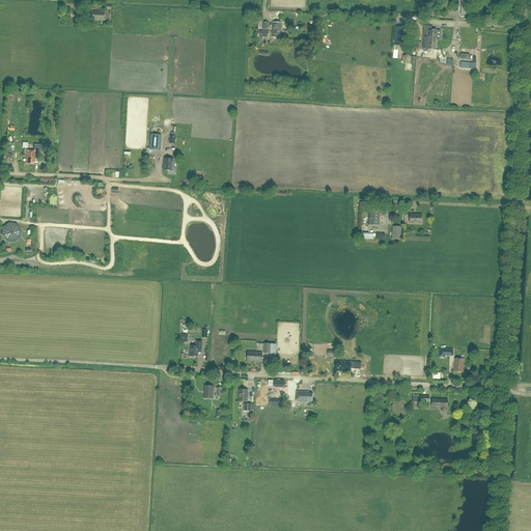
[(462,0),(460,16),(471,16),(472,0),(462,0)]
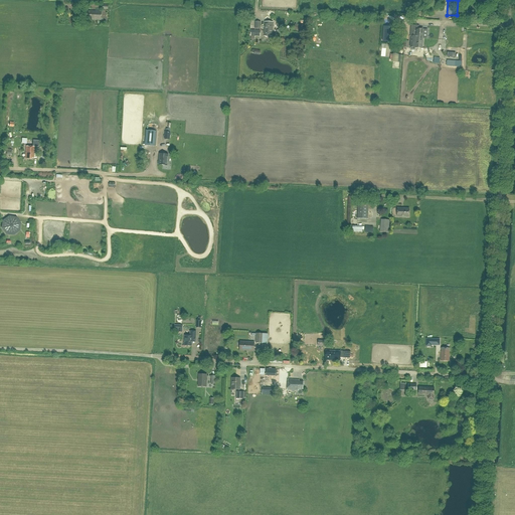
[(472,0),(472,6),(472,9),(480,9),(480,4),(480,0),(472,0)]
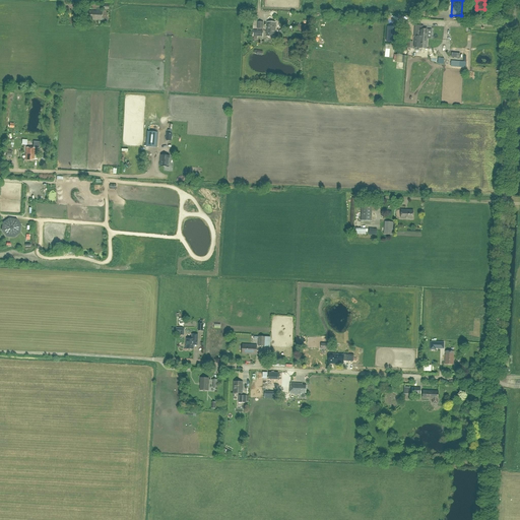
[(103,11),(95,11),(87,11),(87,19),(102,20),(103,11)]
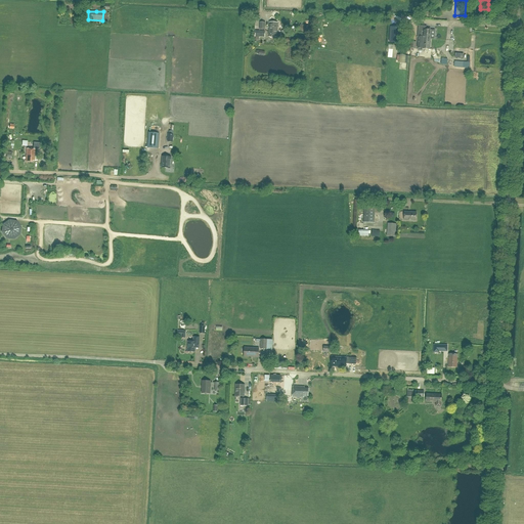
[(269,33),(277,33),(278,23),(269,23),(269,33)]
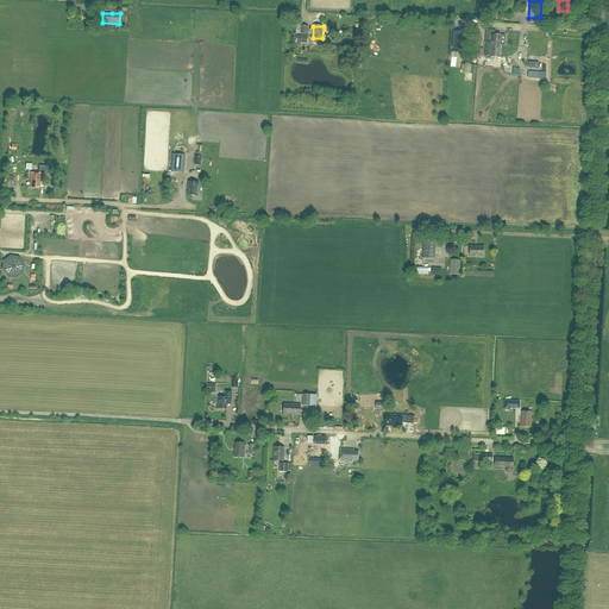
[(487,30),(485,43),(491,43),(501,44),(501,35),(495,35),(495,32),(494,31),(487,30)]
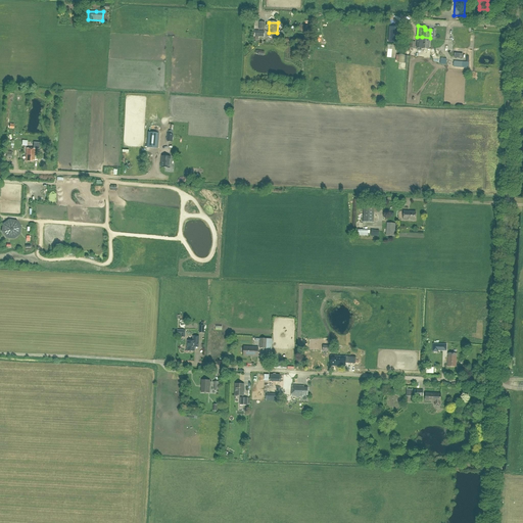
[(398,44),(399,29),(389,29),(388,43),(398,44)]
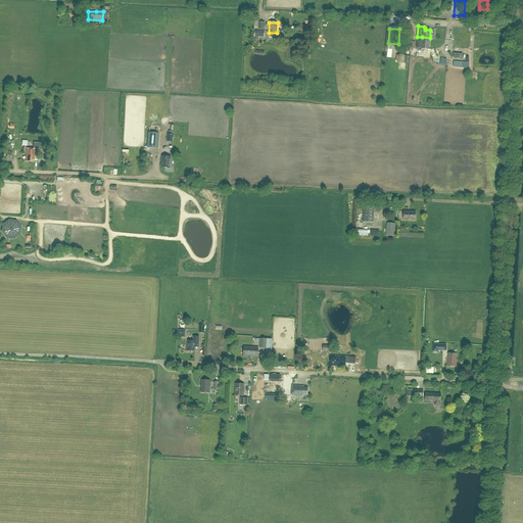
[(430,38),(422,37),(417,37),(417,48),(429,49),(430,38)]
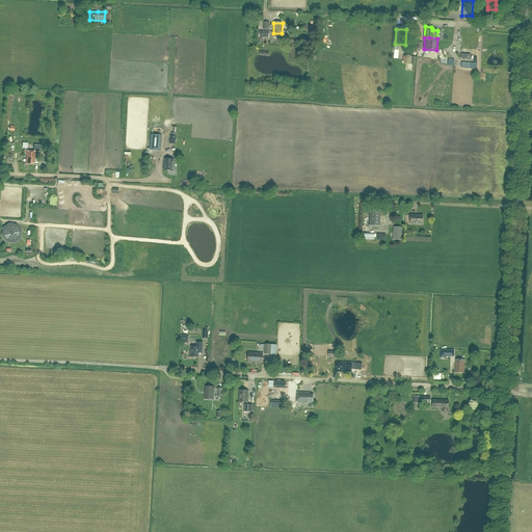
[(160,151),(161,135),(151,134),(150,151),(160,151)]
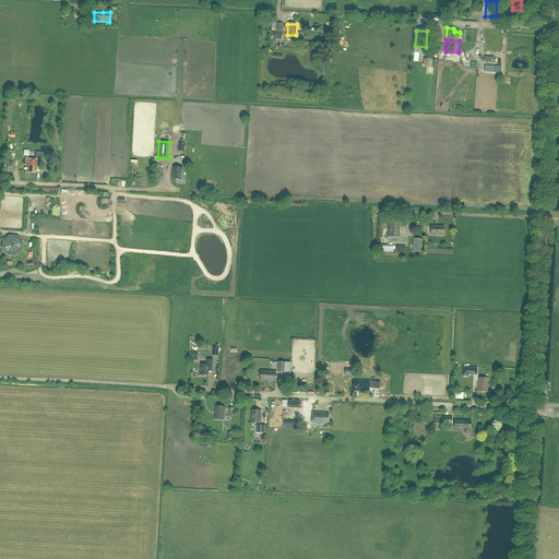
[(36,171),(37,159),(42,159),(43,153),(36,152),(35,159),(28,158),(27,173),(34,173),(34,171),(36,171)]
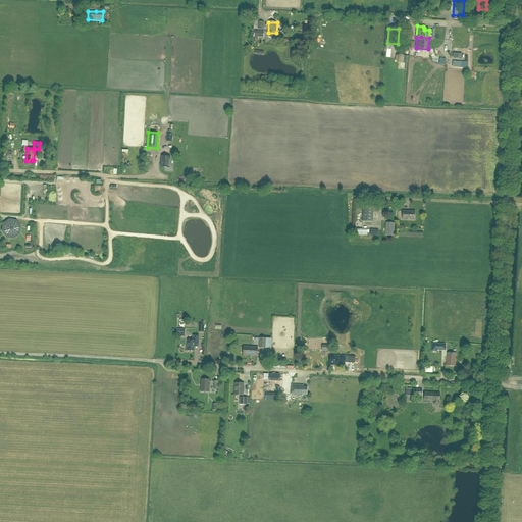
[(162,156),(161,167),(169,168),(170,157),(162,156)]
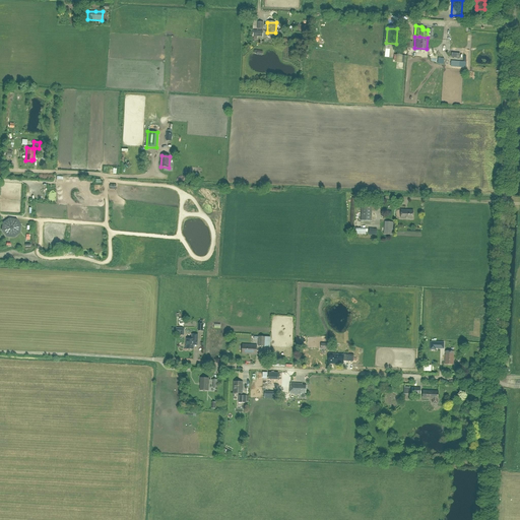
[(361,220),(372,221),(373,205),(362,204),(361,220)]
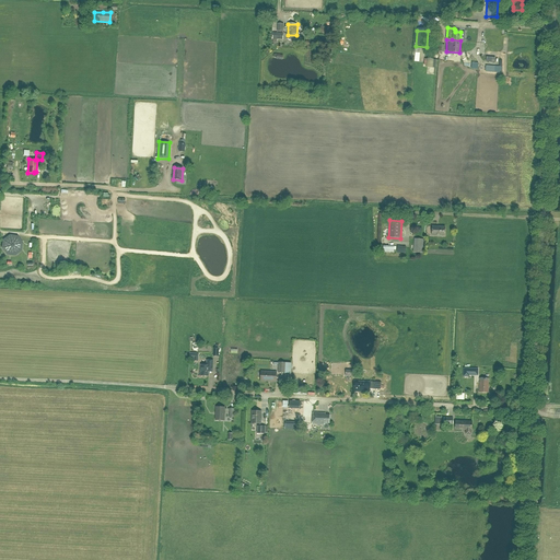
[(445,226),(432,226),(432,236),(445,236),(445,226)]
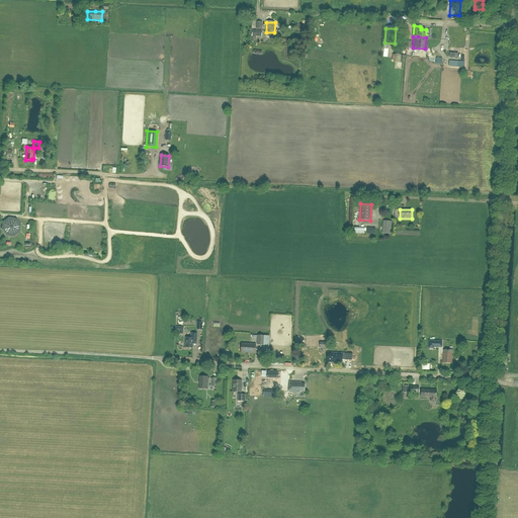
[(382,233),(391,234),(392,222),(383,221),(382,233)]
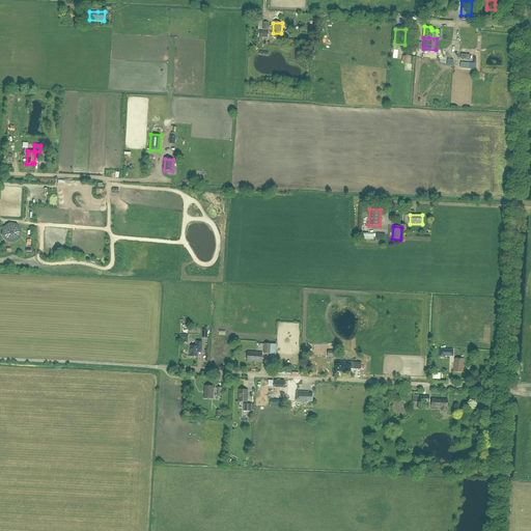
[(202,342),(196,341),(196,346),(191,346),(190,351),(191,351),(191,357),(197,357),(198,353),(201,353),(202,342)]
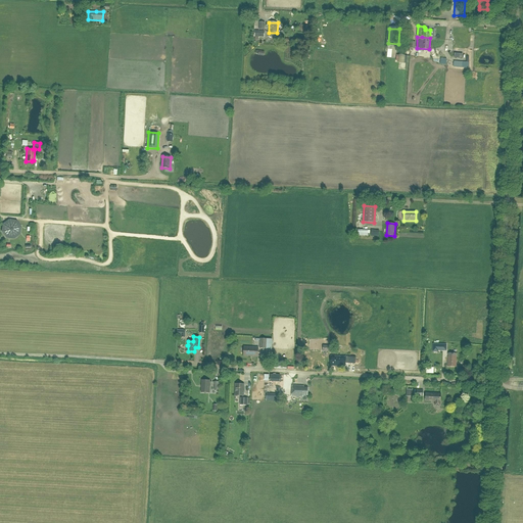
[(257,357),(258,347),(244,346),(243,355),(257,357)]
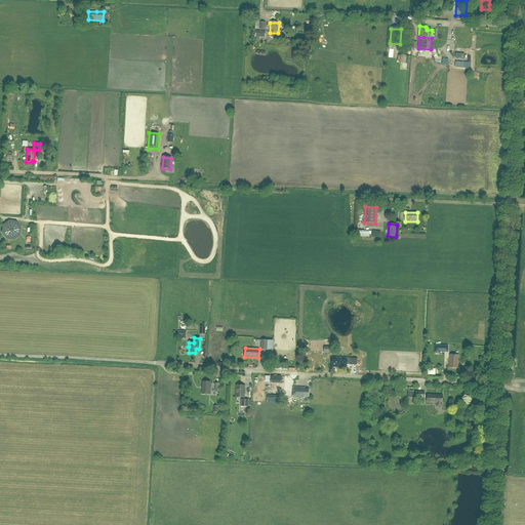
[(457,368),(458,358),(458,355),(449,355),(449,367),(457,368)]
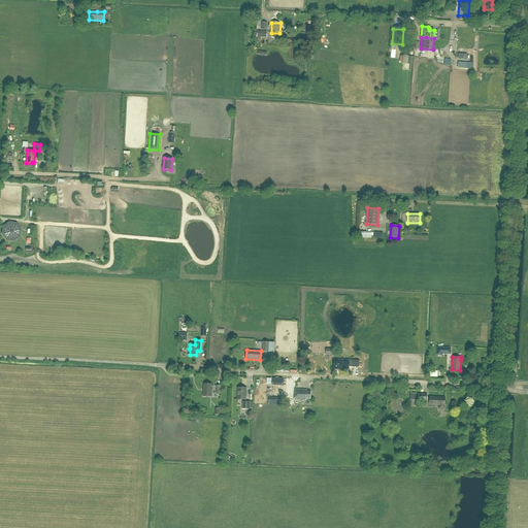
[(359,361),(334,359),(333,369),(349,369),(349,366),(359,367),(359,361)]
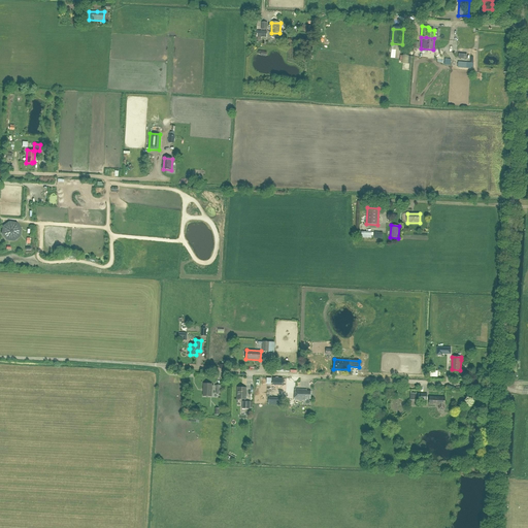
[(203,384),(203,396),(211,397),(212,385),(203,384)]
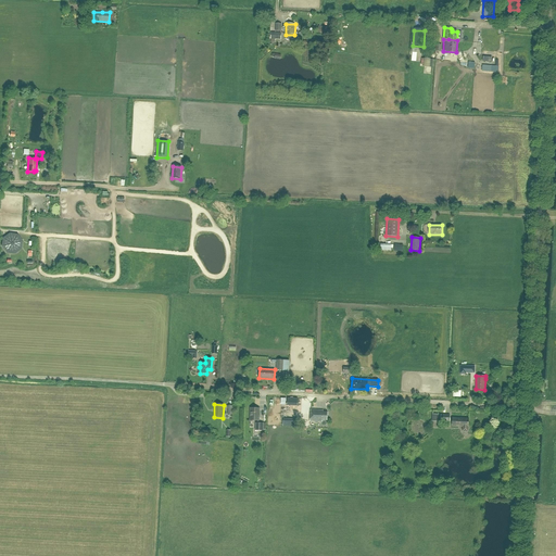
[(323,411),(311,409),(310,421),(323,422),(323,420),(327,421),(327,412),(323,412),(323,411)]
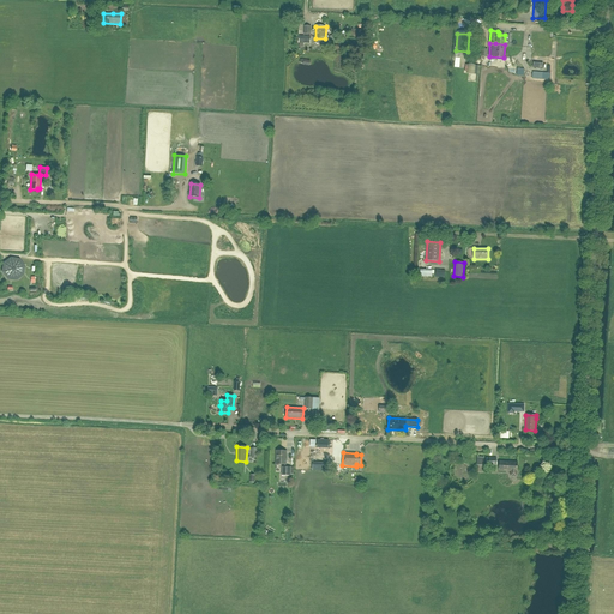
[(517,471),(517,462),(500,462),(499,470),(512,471),(512,475),(512,476),(516,476),(517,476),(517,471)]
